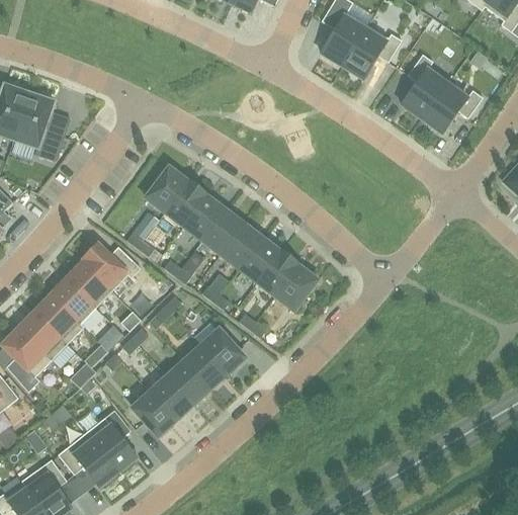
[(234,0),(232,5),(251,14),(258,0),(260,0),(274,7),(277,0),(234,0)]
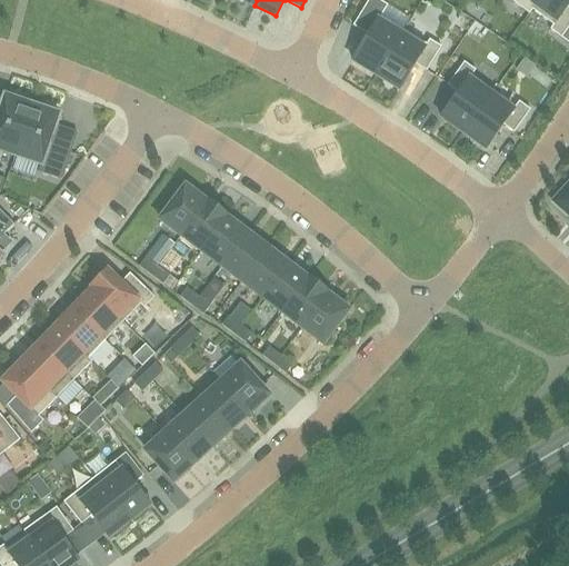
[(376,72),(400,32),(410,16),(383,0),(367,0),(353,25),(368,33),(352,58),(376,72)]
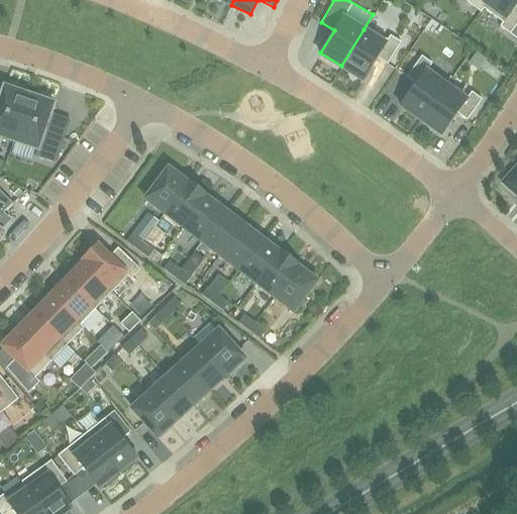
[(484,7),(488,0),(466,0),(481,10),(484,7)]
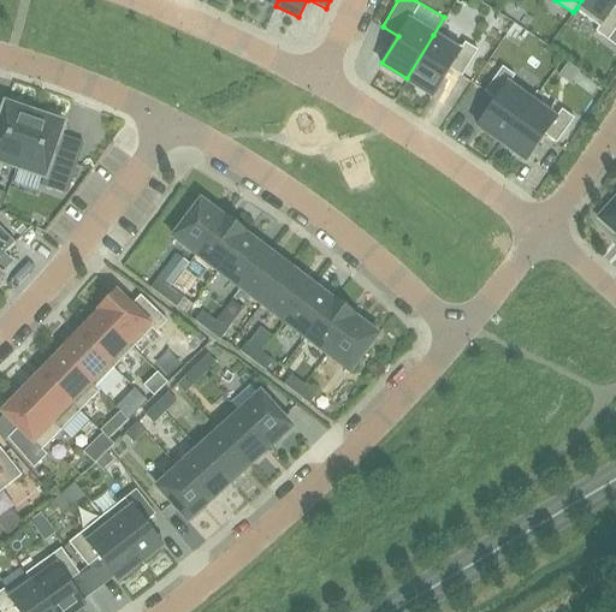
[(581,0),(576,9),(598,25),(594,29),(615,43),(615,6),(614,5),(615,1),(615,0),(581,0)]
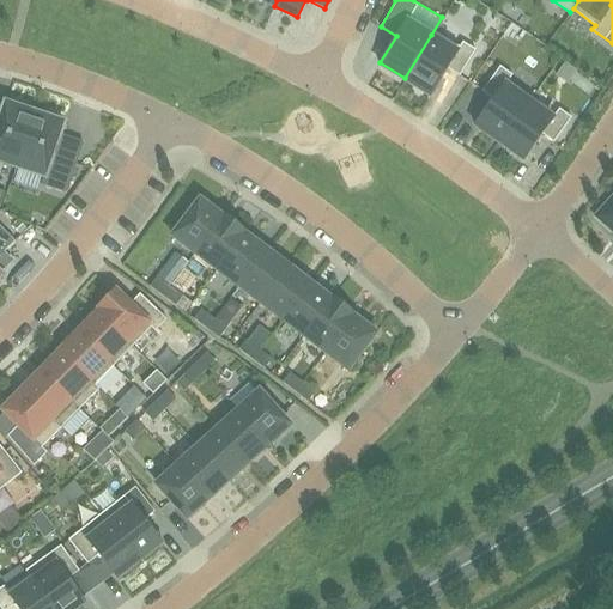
[(459,74),(475,48),(462,40),(456,49),(431,35),(405,78),(430,95),(447,67),(459,74)]
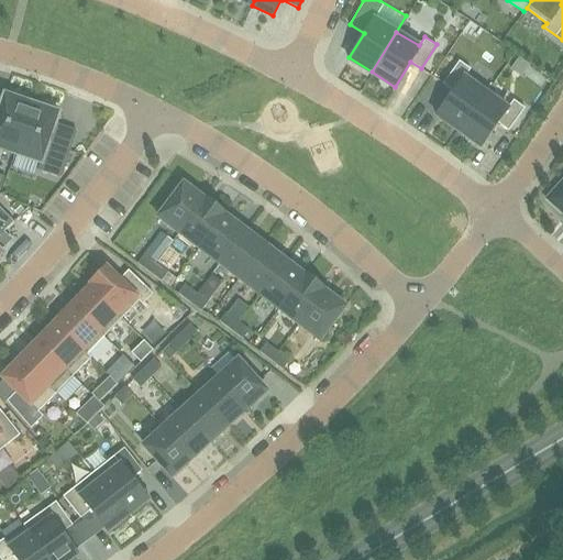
[(457,130),(486,91),(464,76),(471,67),(459,58),(442,81),(453,89),(435,113),(457,130)]
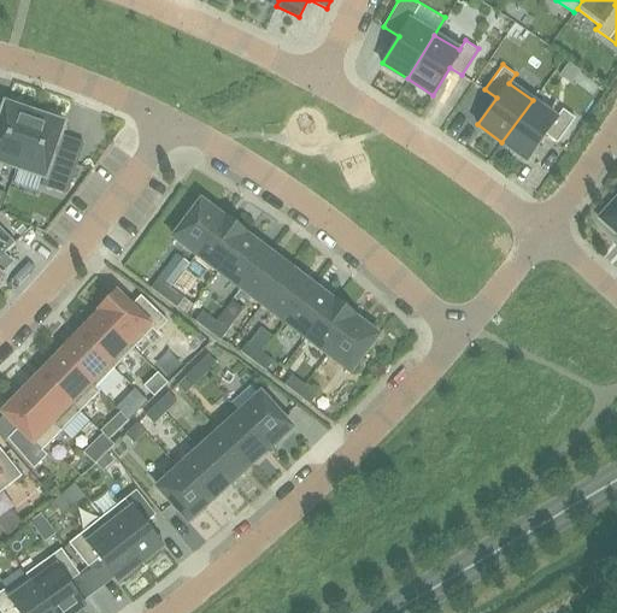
[(0,160),(16,166),(35,112),(25,108),(28,104),(11,99),(10,102),(6,101),(0,118),(0,160)]
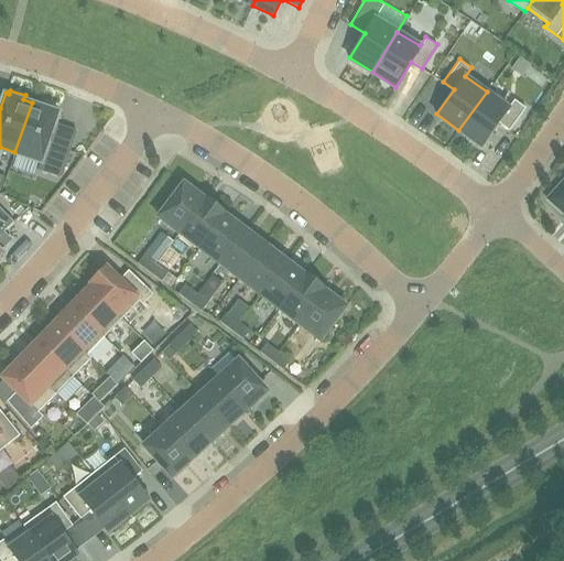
[(509,129),(525,106),(514,98),(508,107),(487,92),(459,130),(481,146),(498,121),(509,129)]
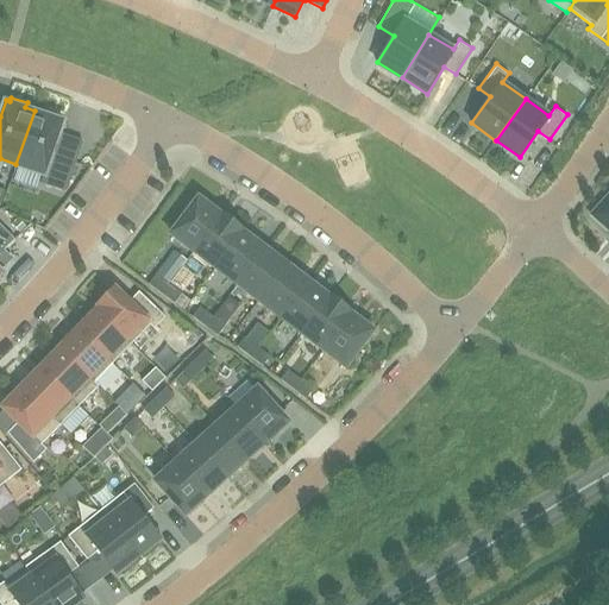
[(44,113),(35,111),(16,164),(43,174),(41,182),(66,190),(76,158),(60,152),(62,145),(56,143),(63,120),(60,119),(61,114),(45,108),(44,113)]
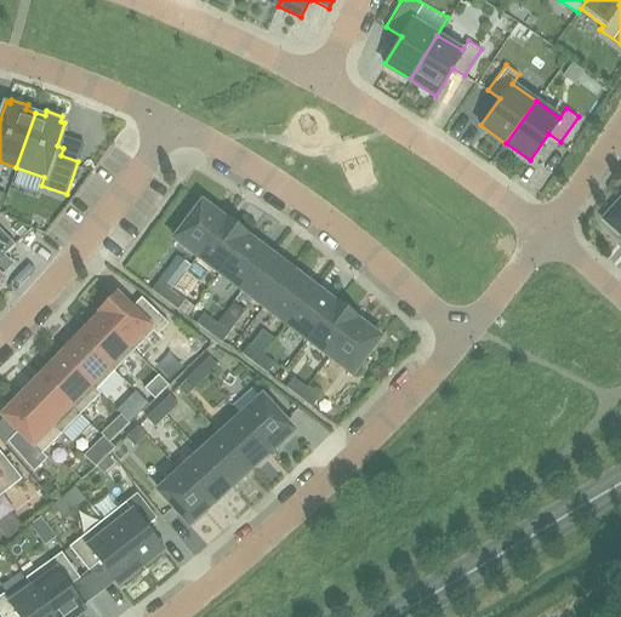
[(620,196),(603,217),(620,233),(620,196)]
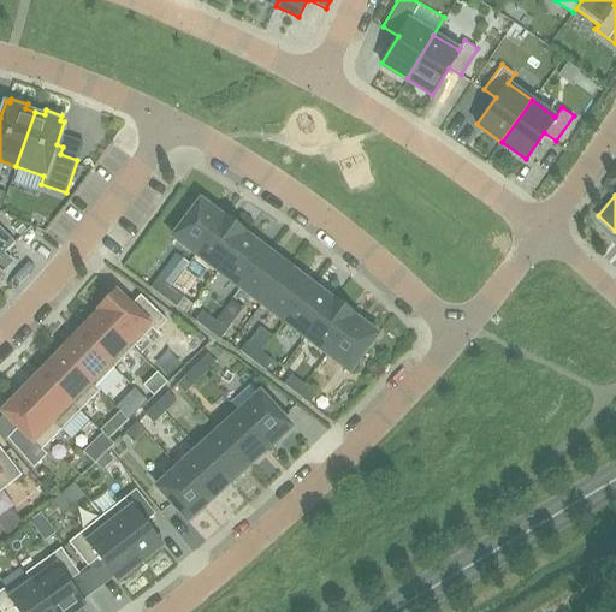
[(196,251),(224,215),(201,198),(173,235),(196,251)]
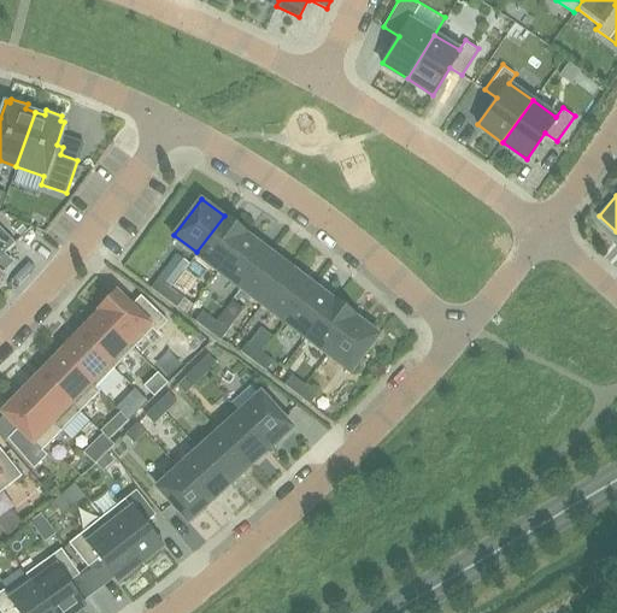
[(197,252),(217,269),(246,233),(224,216),(197,252)]
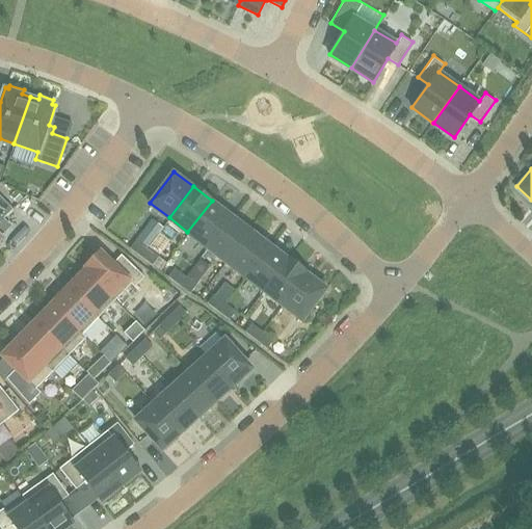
[(15,187),(8,193),(17,202),(23,195),(15,187)]
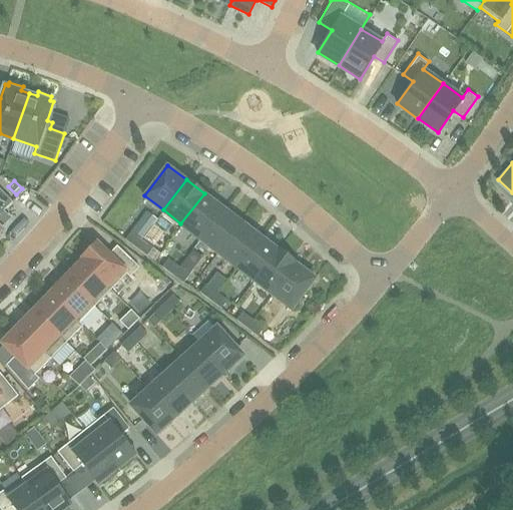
[(0,226),(0,211),(12,200),(0,187),(0,230),(2,229),(0,226)]
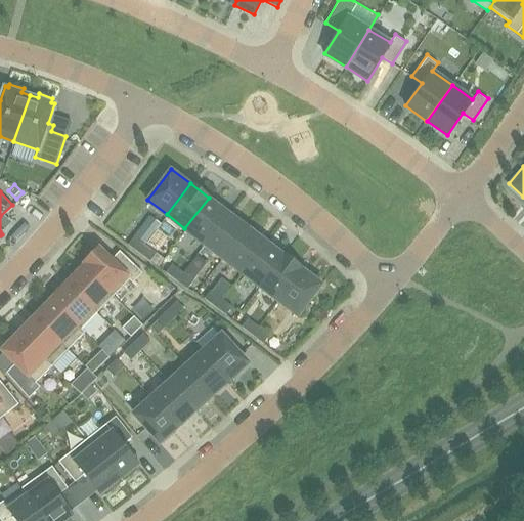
[(184,228),(204,243),(227,212),(209,198),(184,228)]
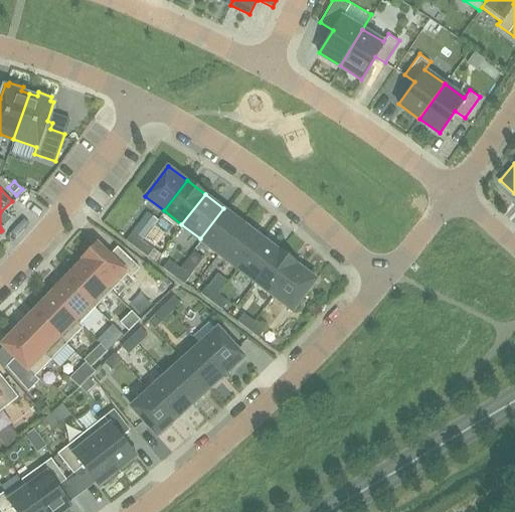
[(200,238),(218,252),(241,222),(223,208),(200,238)]
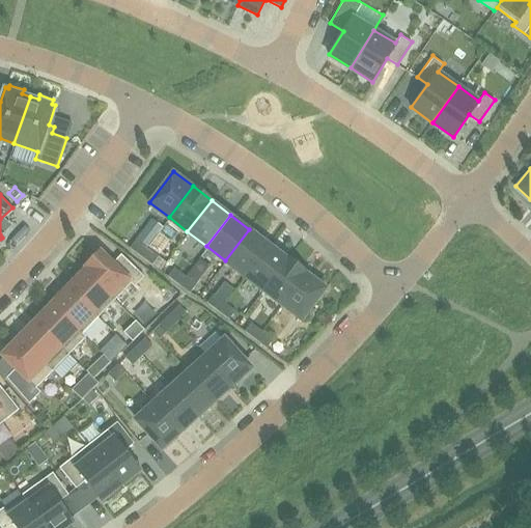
[(145,225),(136,238),(147,246),(156,234),(145,225)]
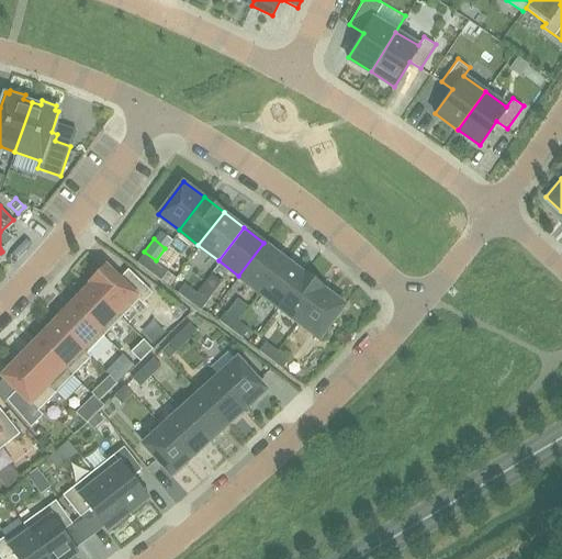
[(238,276),(258,291),(283,258),(263,243),(238,276)]
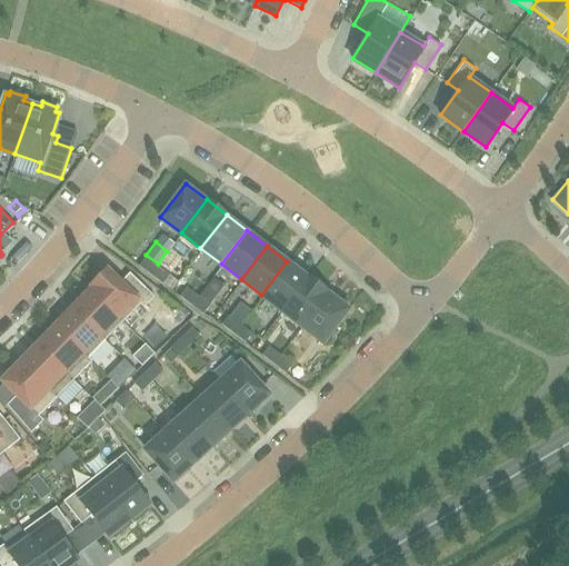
[(139,264),(151,272),(158,264),(146,255),(139,264)]
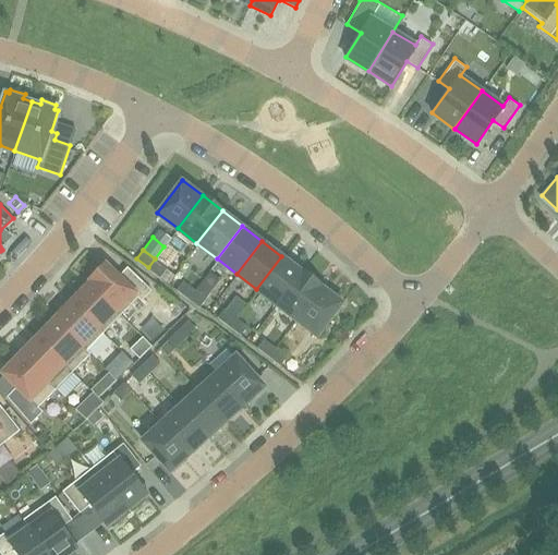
[(256,289),(277,304),(302,270),(281,256),(256,289)]
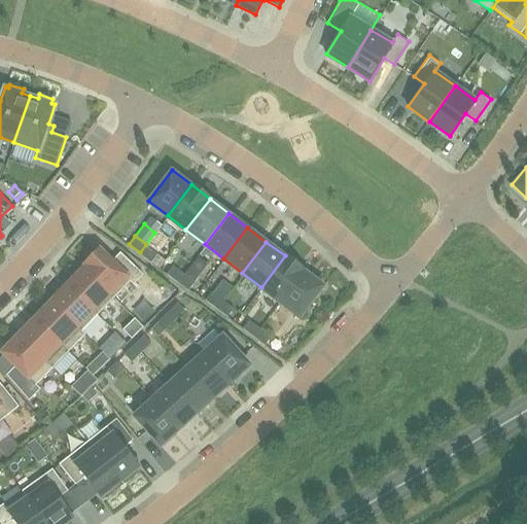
[(156,252),(146,244),(140,252),(150,260),(156,252)]
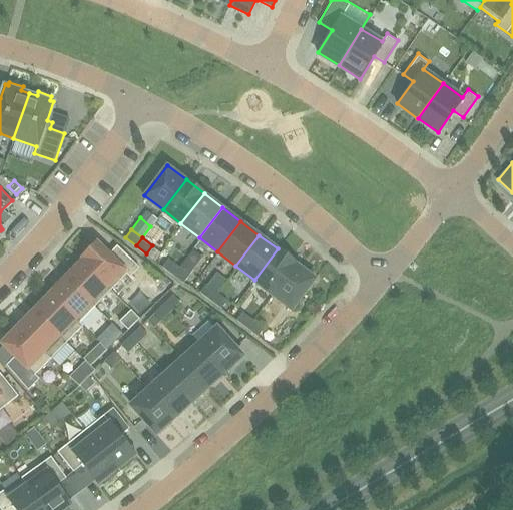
[(112,257),(96,241),(82,257),(83,258),(112,286),(126,272),(129,276),(139,266),(120,247),(112,257)]
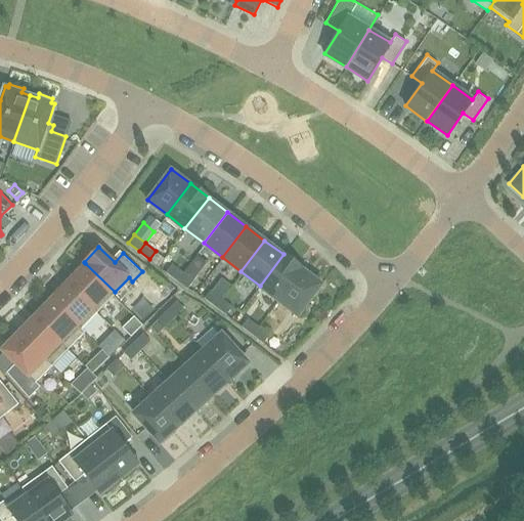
[(197,252),(182,270),(193,278),(207,260),(197,252)]
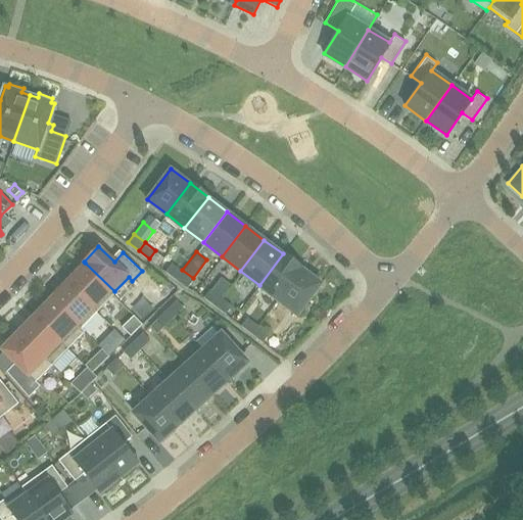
[(277,298),(300,268),(283,253),(259,285),(277,298)]
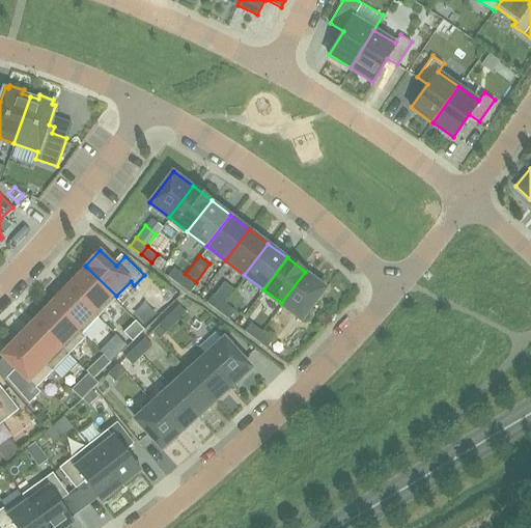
[(167,274),(178,282),(185,274),(174,266),(167,274)]
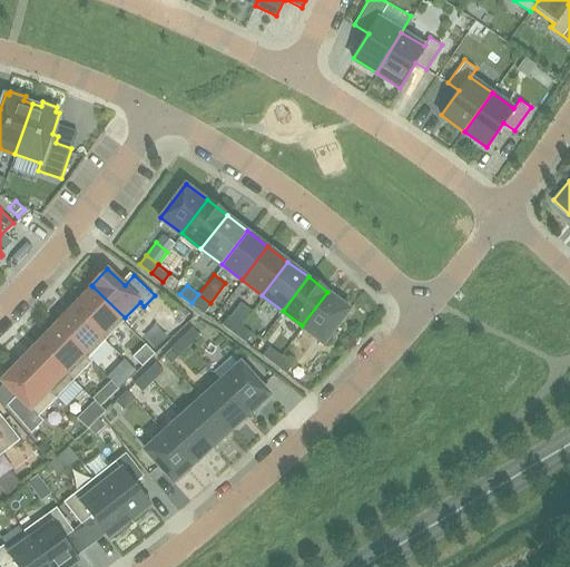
[(92,286),(75,305),(107,336),(125,318),(92,286)]
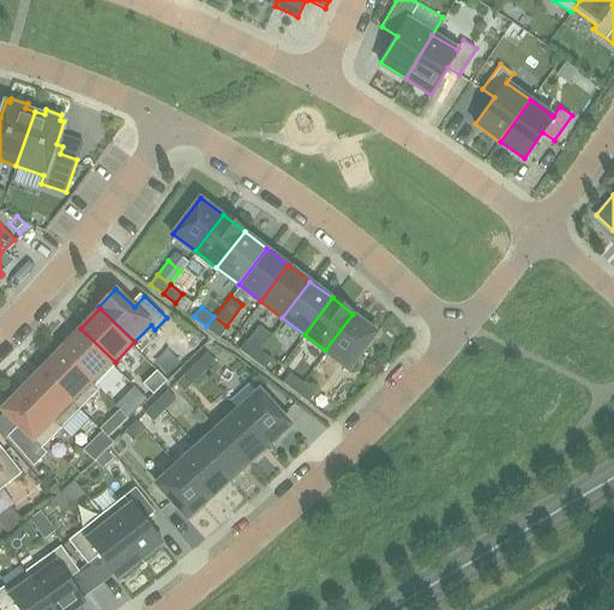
[(348,368),(375,331),(353,314),(325,350),(348,368)]
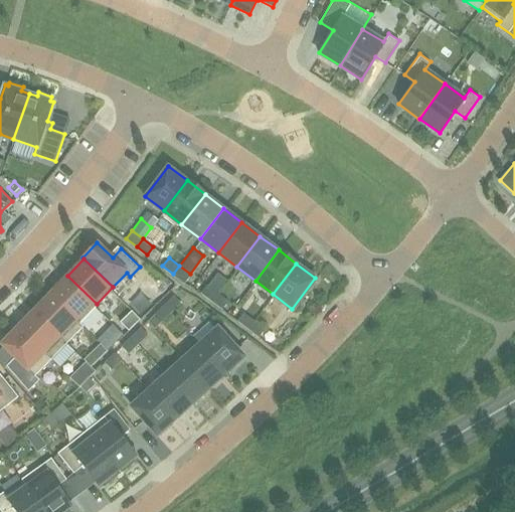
[(179,266),(173,274),(184,282),(190,274),(179,266)]
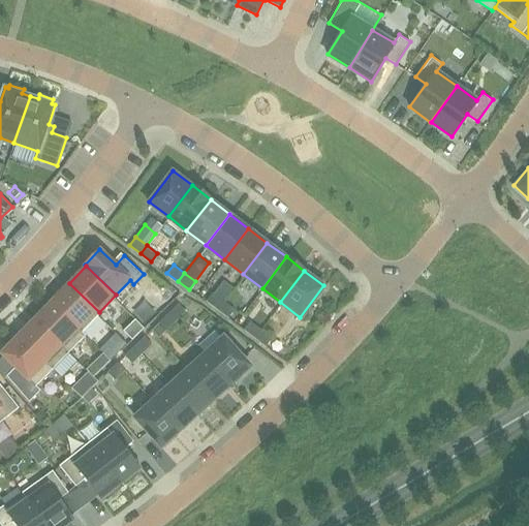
[(99,312),(69,283),(52,301),(82,330),(99,312)]
